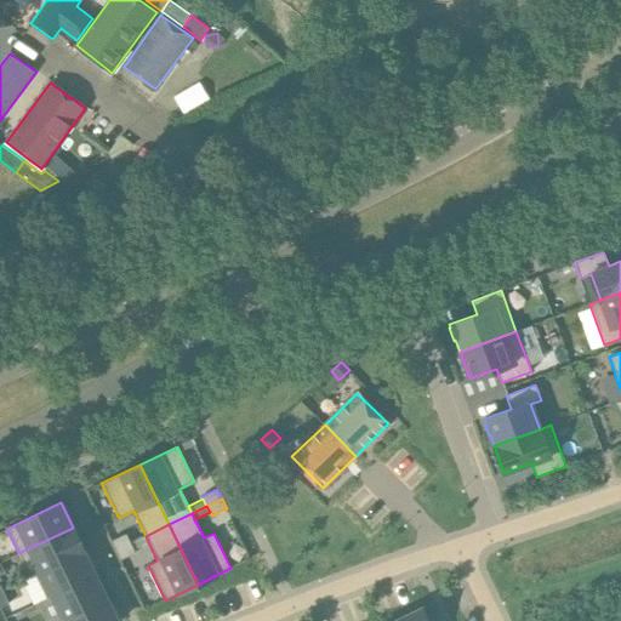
[(73,528),(18,553),(30,577),(35,575),(84,551),(73,528)]
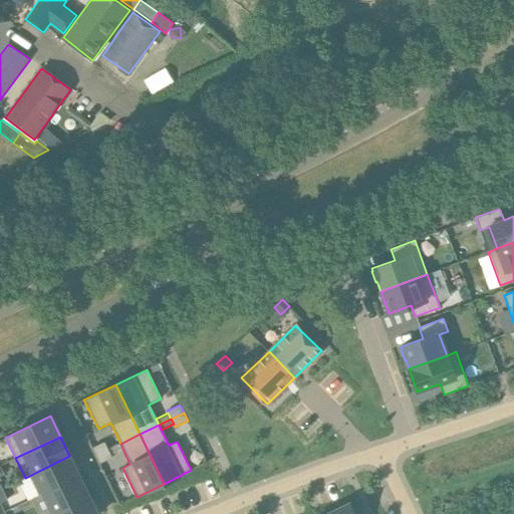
[(92,448),(96,455),(107,450),(104,442),(92,448)]
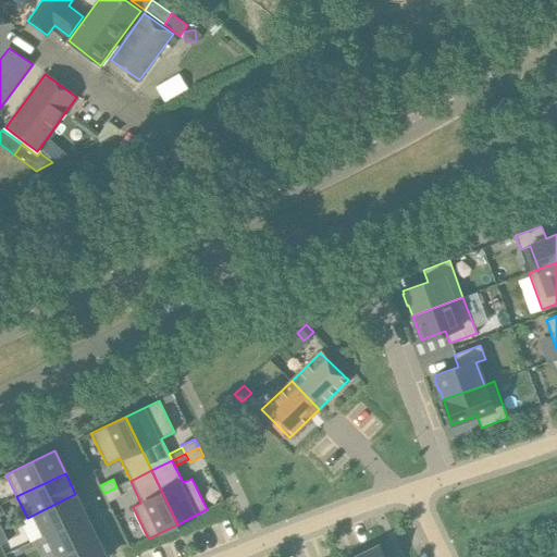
[(120,492),(133,485),(131,481),(116,487),(120,492)]
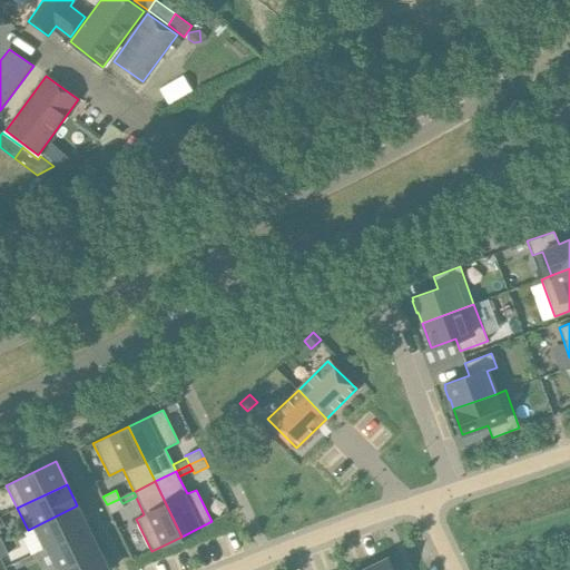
[(119,499),(107,504),(110,513),(124,508),(123,503),(119,499)]
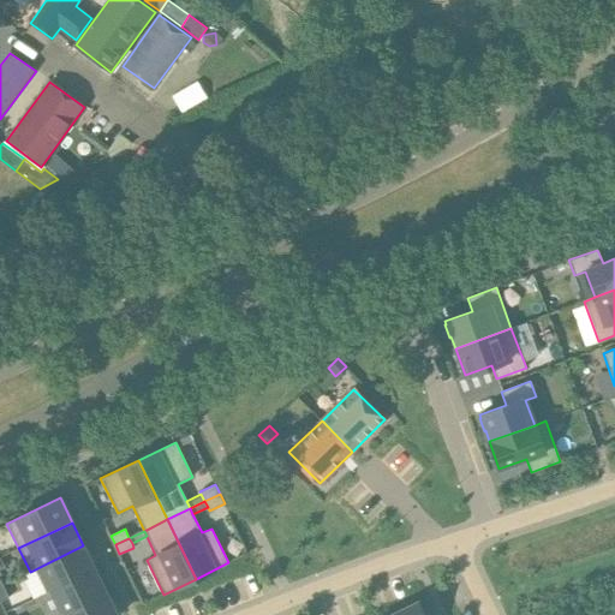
[(83,545),(35,569),(46,592),(52,590),(94,569),(94,568),(83,545)]
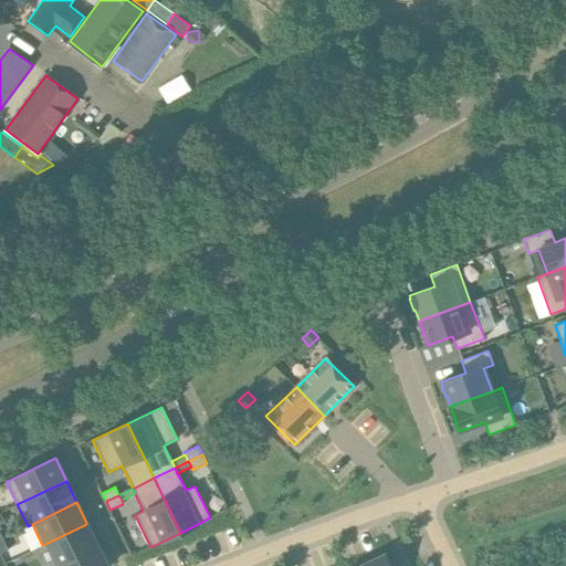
[(86,524),(48,543),(58,564),(97,545),(86,524)]
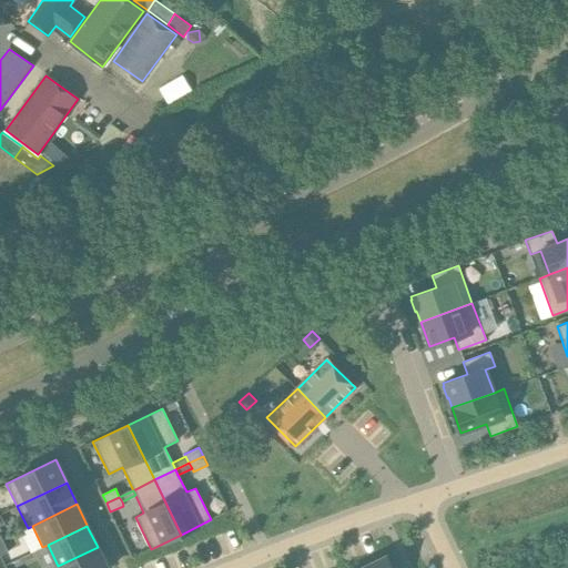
[(58,566),(58,567),(108,567),(98,547),(58,566)]
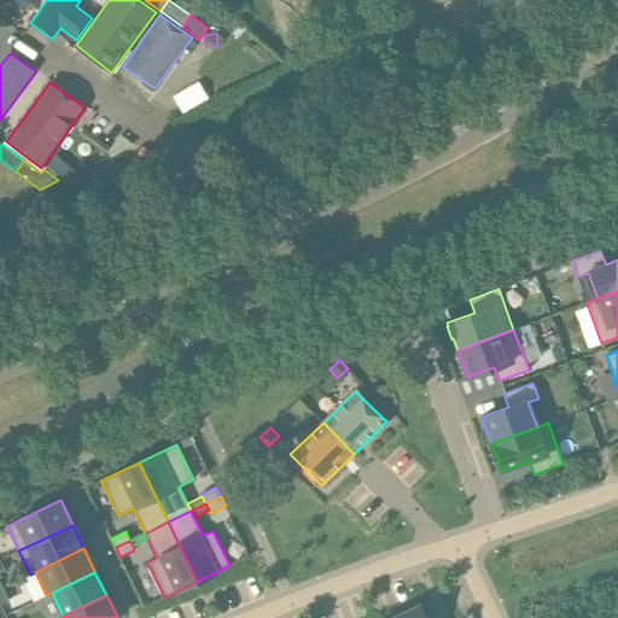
[(425,617),(419,605),(391,617),(425,617)]
